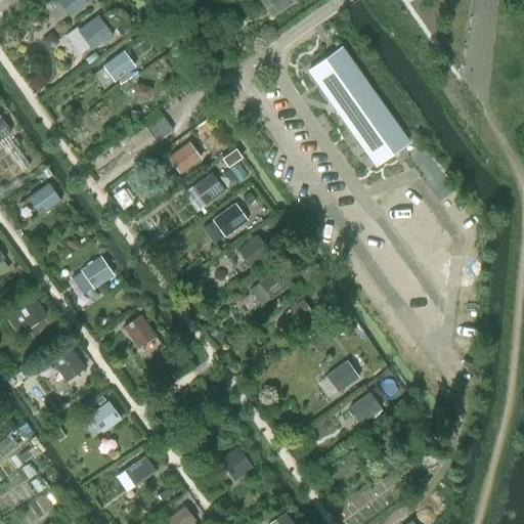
[(69,15),(85,3),(82,0),(56,0),(57,0),(69,15)]
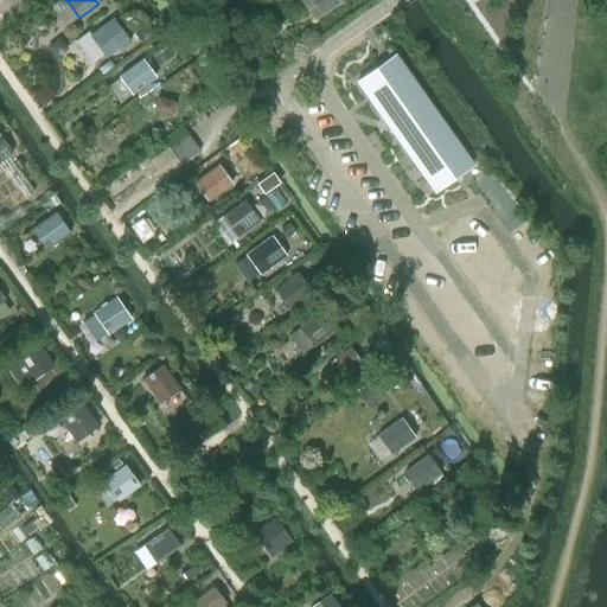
[(299,0),(313,20),(342,1),(340,0),(299,0)]
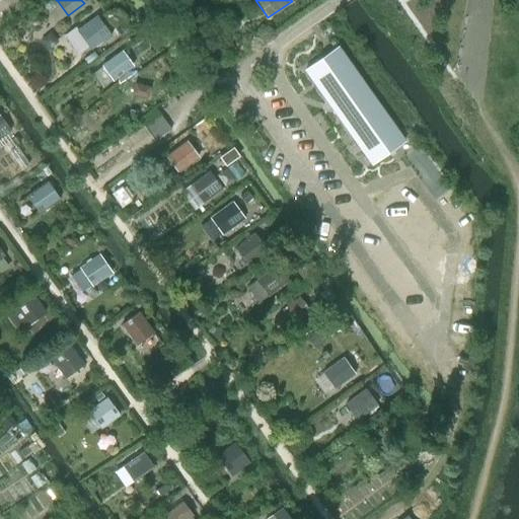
[(81,56),(110,34),(96,16),(68,38),(81,56)]
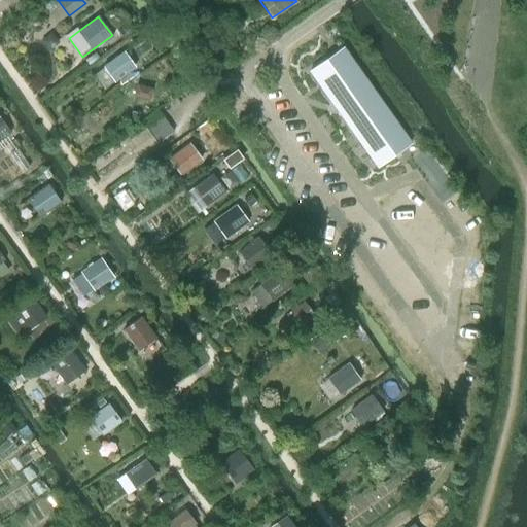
[(343,47),(309,71),(324,93),(339,112),(361,145),(367,153),(400,130),(343,47)]
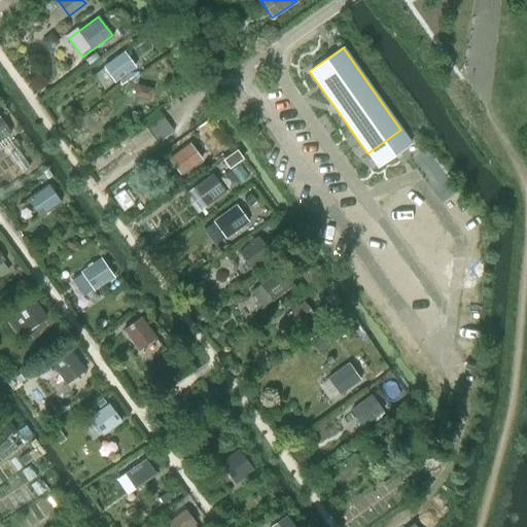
[(113,82),(135,67),(124,51),(102,67),(113,82)]
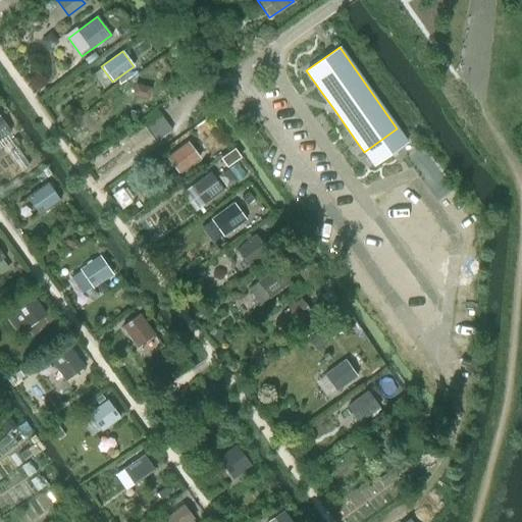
[(155,142),(171,131),(161,115),(145,126),(155,142)]
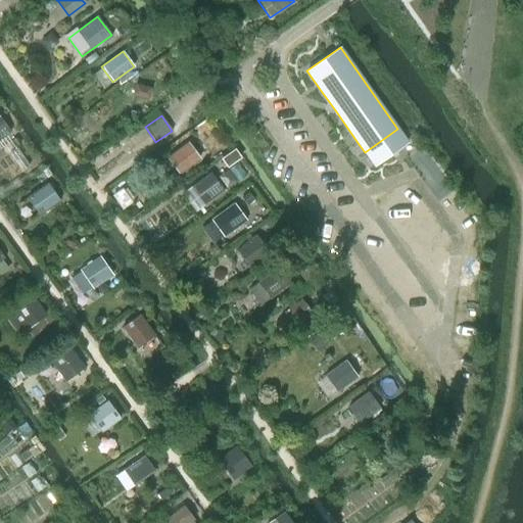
[(0,138),(10,132),(0,116),(0,138)]
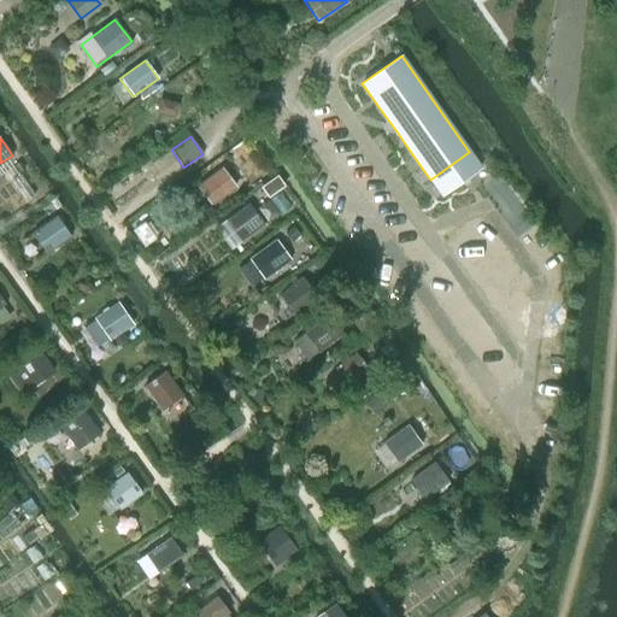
[(211,206),(235,187),(221,168),(197,187),(211,206)]
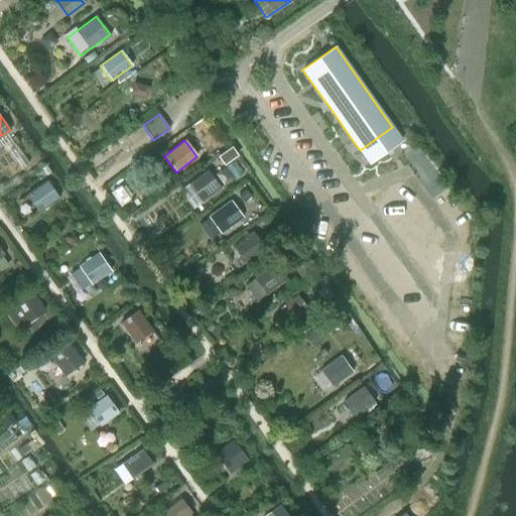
[(201,202),(220,187),(208,170),(188,184),(201,202)]
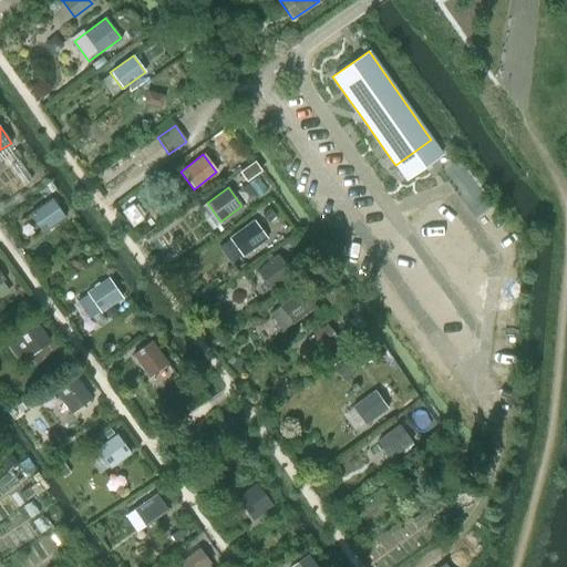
[(43,234),(65,218),(51,198),(29,214),(43,234)]
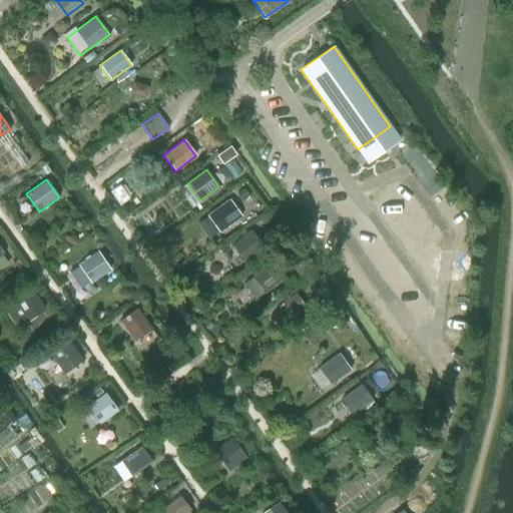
[(217,230),(240,214),(230,200),(208,216),(217,230)]
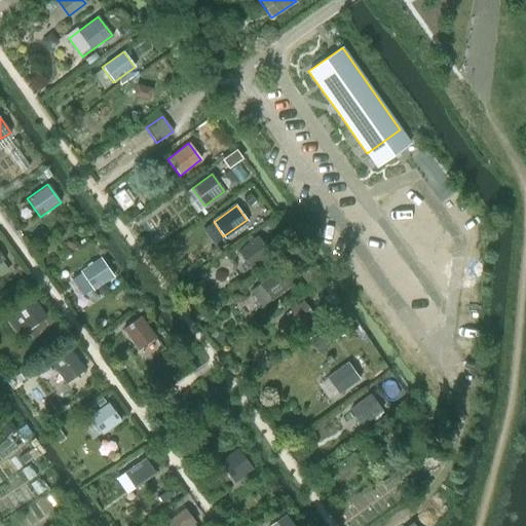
[(250,269),(271,255),(258,236),(237,251),(250,269)]
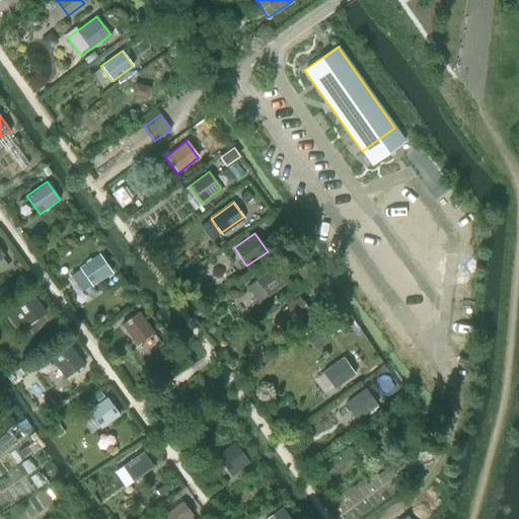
[(91,286),(112,273),(99,253),(79,268),(91,286)]
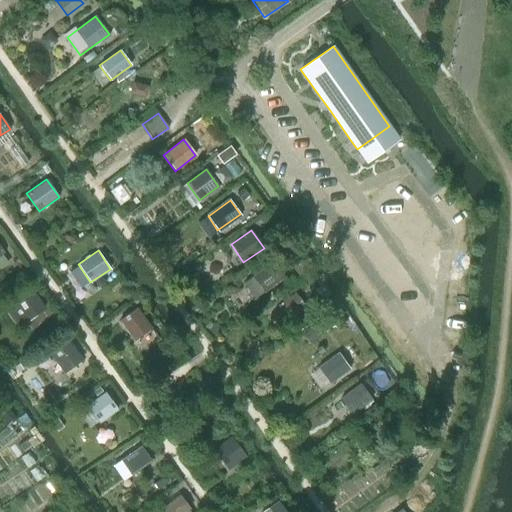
[(266,294),(285,278),(271,261),(252,277),(266,294)]
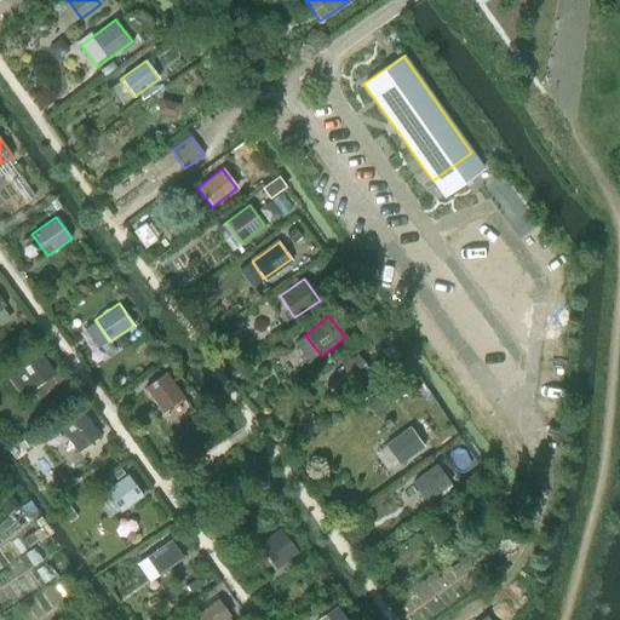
[(33,390),(56,374),(38,350),(15,366),(33,390)]
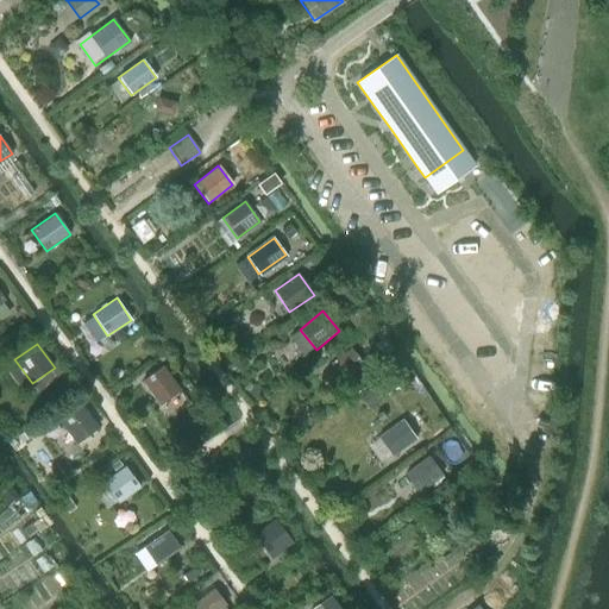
[(341,381),(363,365),(351,347),(330,363),(341,381)]
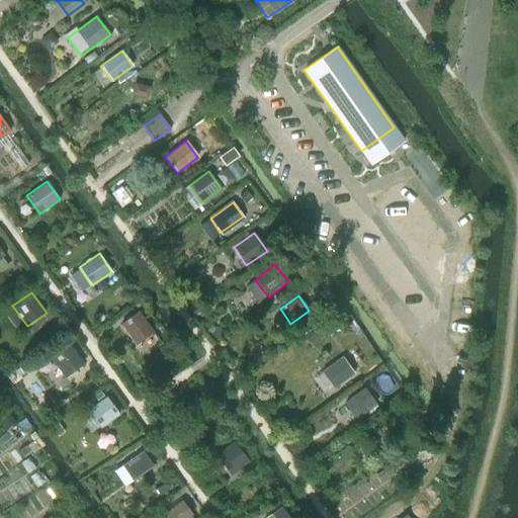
[(135,345),(154,332),(138,311),(119,324),(135,345)]
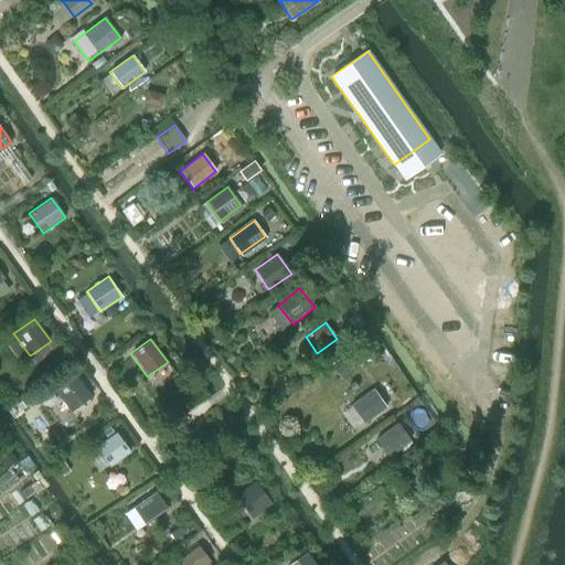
[(70,413),(92,397),(76,375),(54,391),(70,413)]
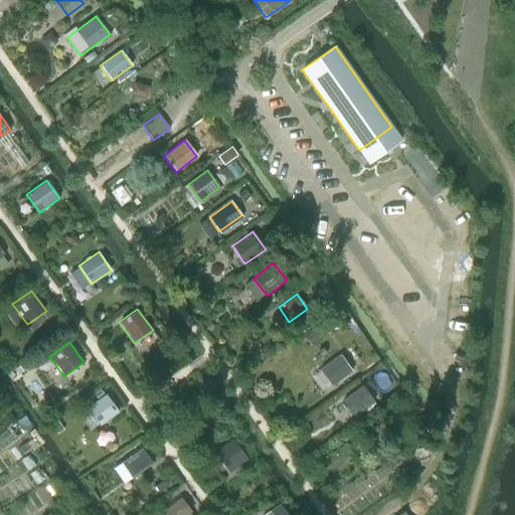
[(332,388),(352,371),(339,355),(319,371),(332,388)]
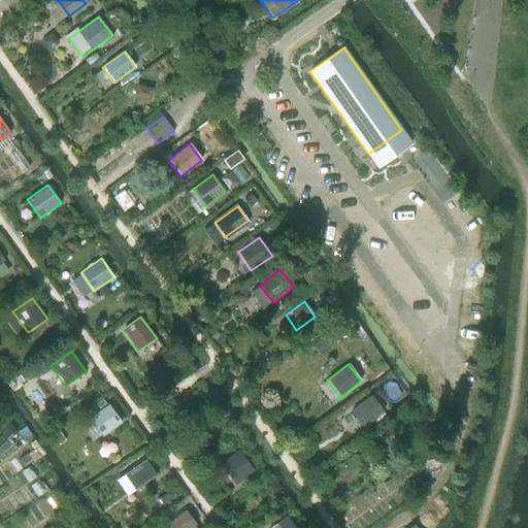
[(361,427),(384,411),(372,396),(351,411),(361,427)]
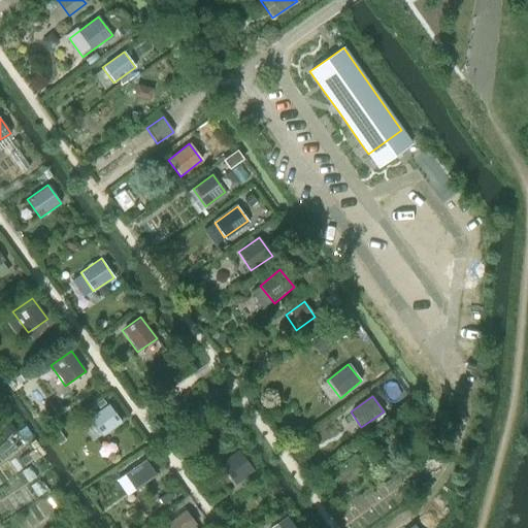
[(102,436),(122,423),(108,404),(89,419),(102,436)]
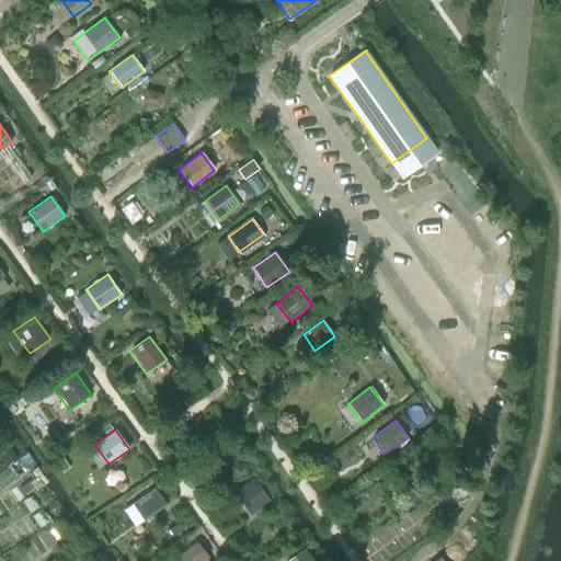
[(249,514),(267,501),(254,481),(235,495),(249,514)]
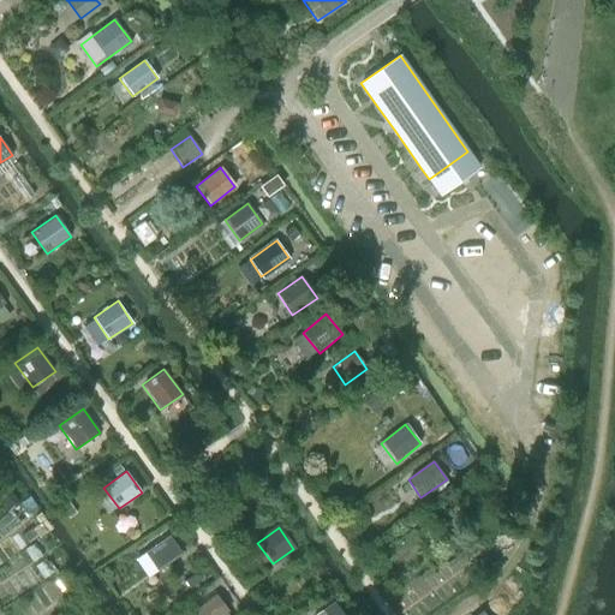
[(169,535),(144,551),(157,571),(181,554),(169,535)]
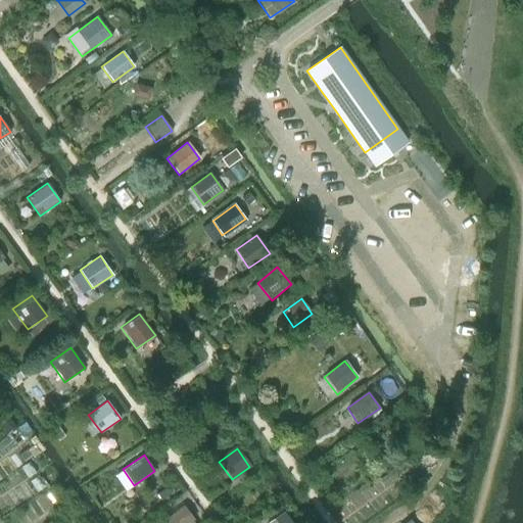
[(183,506),(160,522),(193,522),(192,521),(193,520),(183,506)]
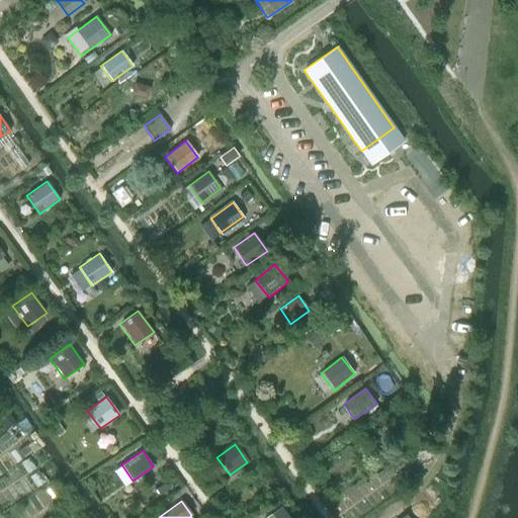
[(287,517),(279,507),(263,517),(287,517)]
